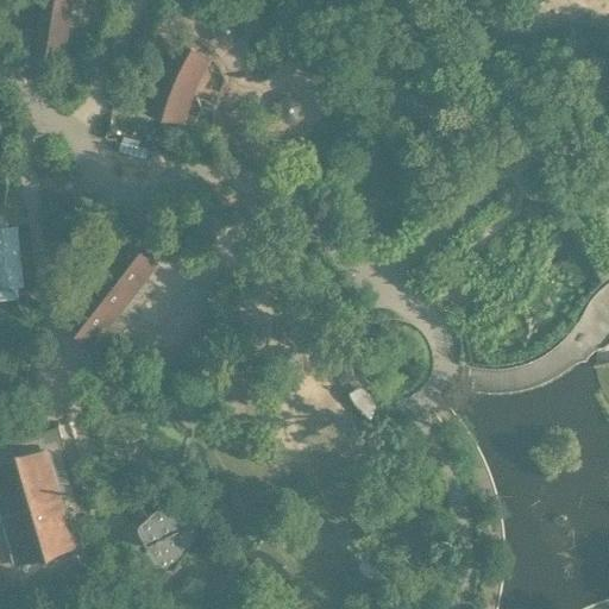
[(57,61),(66,0),(42,0),(41,16),(33,57),(51,60),(57,61)]
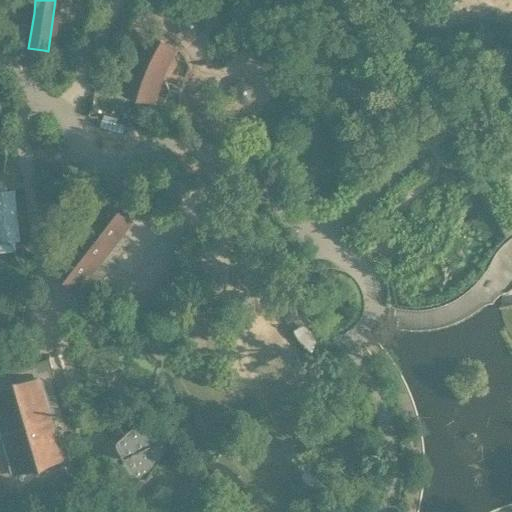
[(191,14),(185,16),(180,21),(178,27),(181,34),(186,38),(193,39),(199,35),(203,29),(202,22),(198,17),(191,14)]
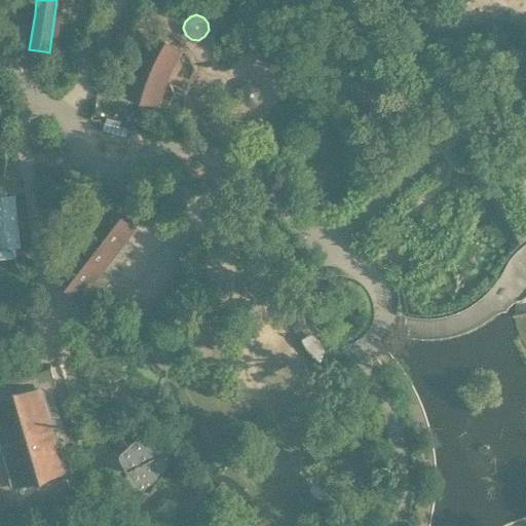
[(176,66),(183,51),(153,35),(147,44),(142,57),(137,70),(133,81),(128,98),(150,105),(159,108),(160,105),(166,87),(167,83),(171,75),(176,66)]
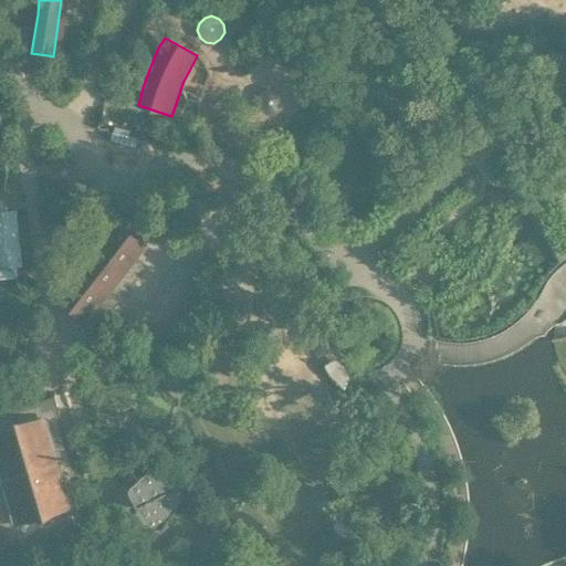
[(271,88),(264,90),(259,95),(257,103),(260,111),(266,115),(273,115),(281,112),(284,105),(283,97),(279,91),(271,88)]
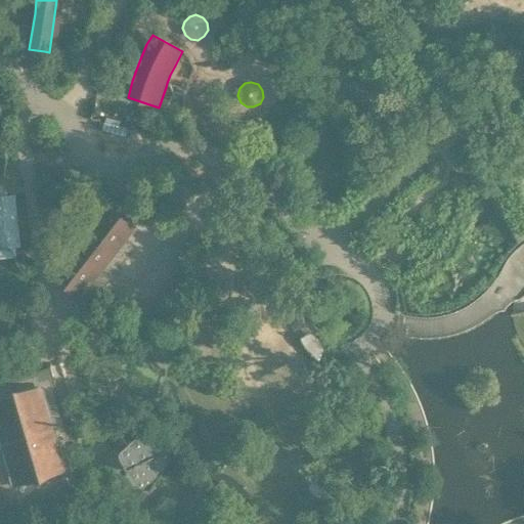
[(103,122),(101,131),(125,136),(127,129),(129,123),(104,117),(103,122)]
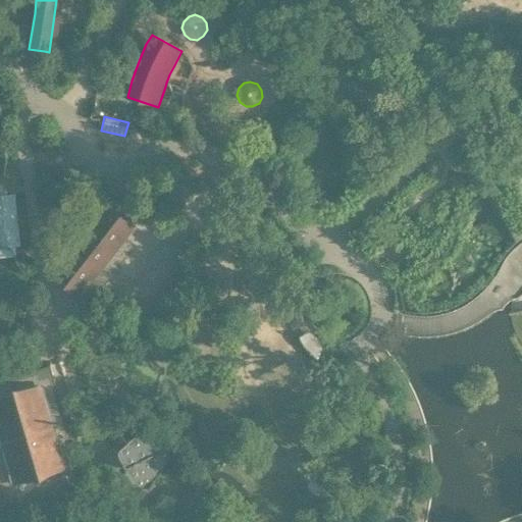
[(15,246),(20,246),(15,194),(7,195),(6,189),(6,183),(0,183),(0,258),(16,257),(16,256),(15,251),(15,246)]
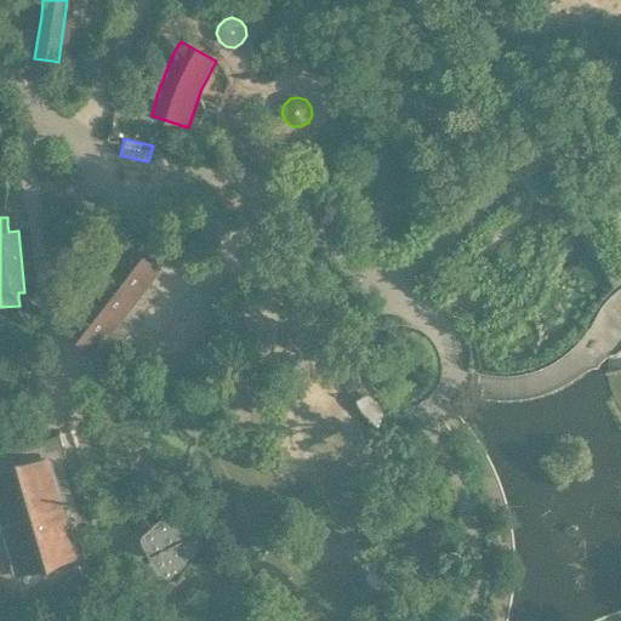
[(96,355),(159,274),(134,255),(70,337),(96,355)]
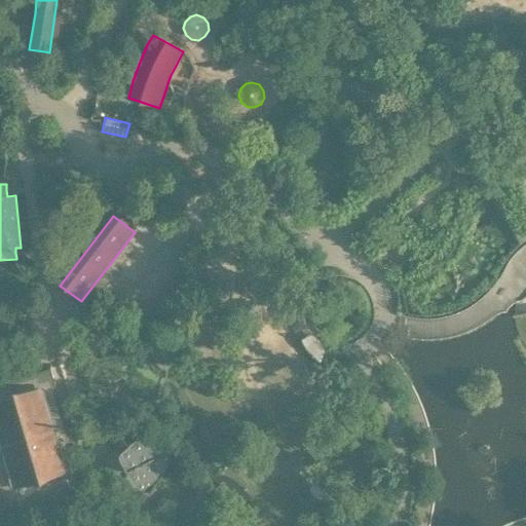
[(416,253),(405,240),(400,245),(411,257),(416,253)]
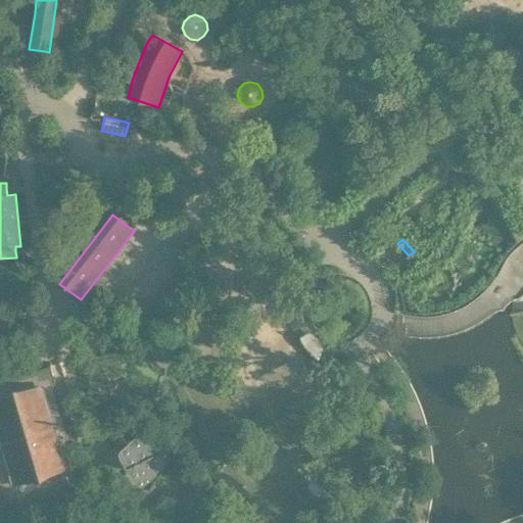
[(435,249),(423,260),(429,267),(441,254),(435,249)]
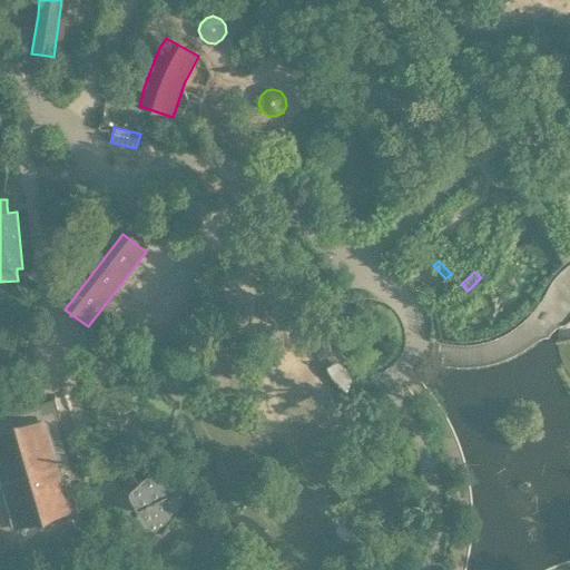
[(406,285),(416,295),(420,292),(411,282),(406,285)]
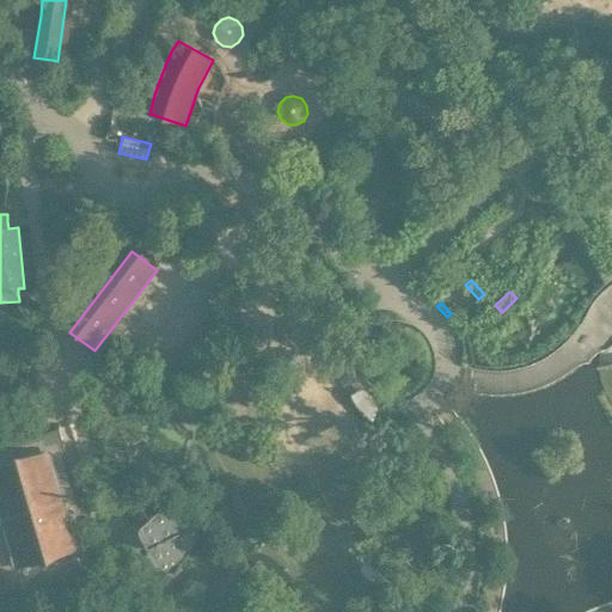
[(481,311),(464,317),(467,328),(484,320),(481,311)]
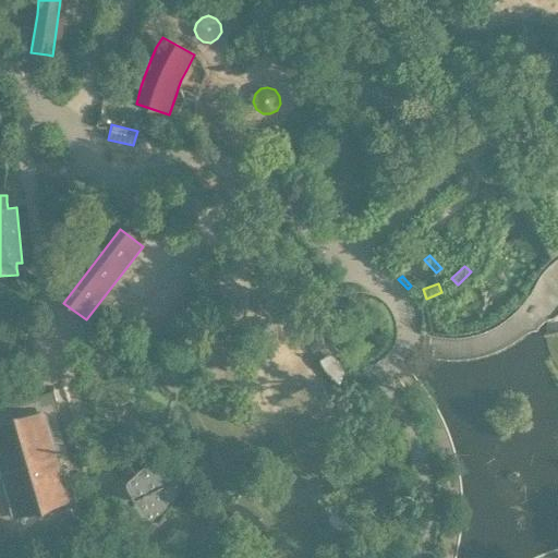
[(86,511),(73,464),(68,446),(51,391),(47,392),(0,405),(0,555),(76,533),(72,516),(86,511)]
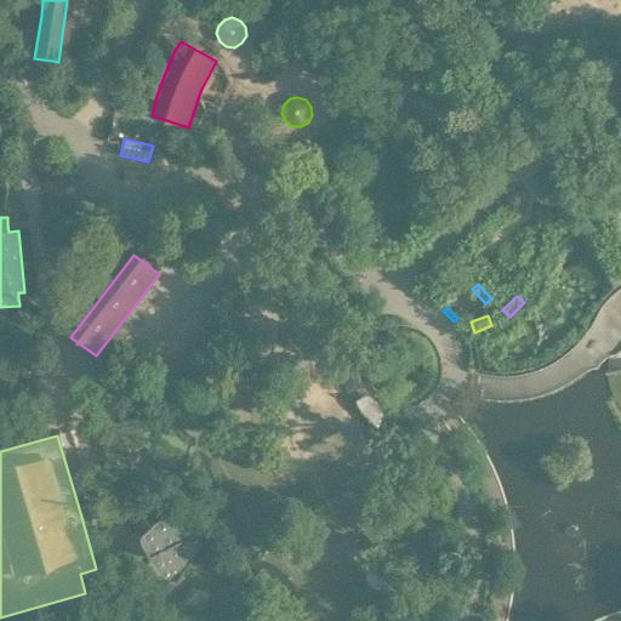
[(204,546),(186,510),(183,511),(163,516),(161,517),(153,525),(141,537),(152,552),(148,553),(152,564),(158,582),(167,581),(176,581),(204,546)]
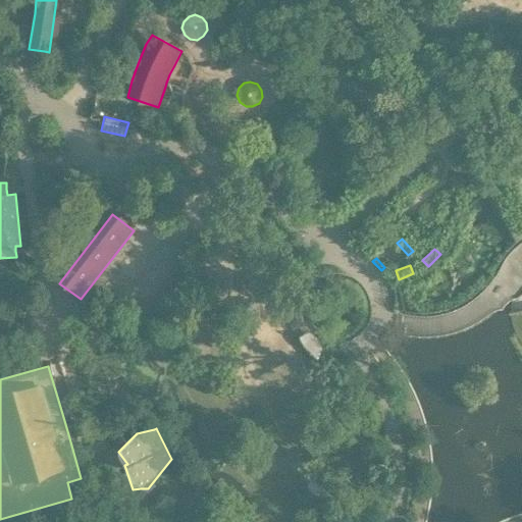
[(319,472),(312,473),(308,478),(306,485),(309,492),(314,497),(321,497),(327,493),(331,487),(330,480),(326,474),(319,472)]
